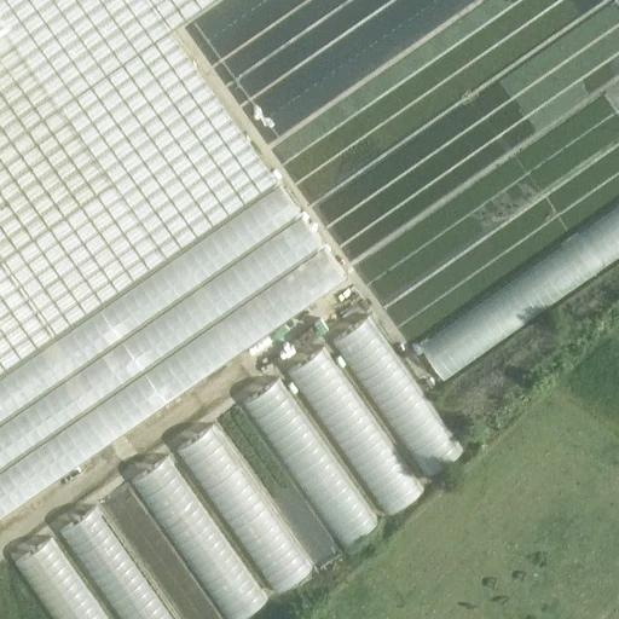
[(0,0),(0,521),(346,279),(171,29),(210,0),(0,0)]
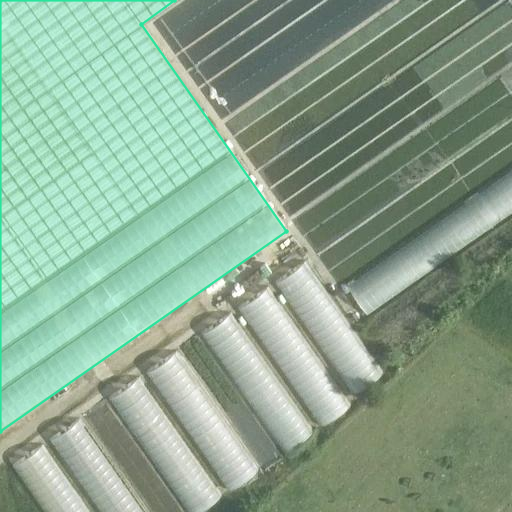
[(420,236),(346,283),(365,312),(471,245),(463,231),(469,227),(473,234),(511,208),(511,174),(419,233),(420,236)]
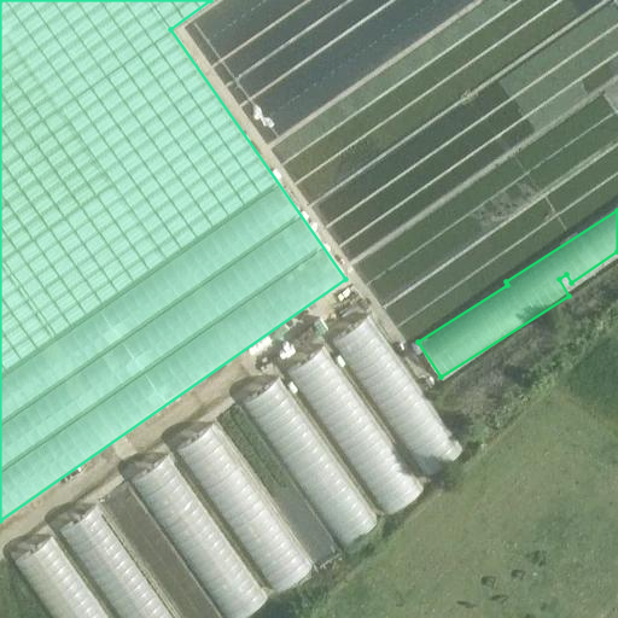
[(337,334),(420,477),(458,455),(374,313),(337,334)]
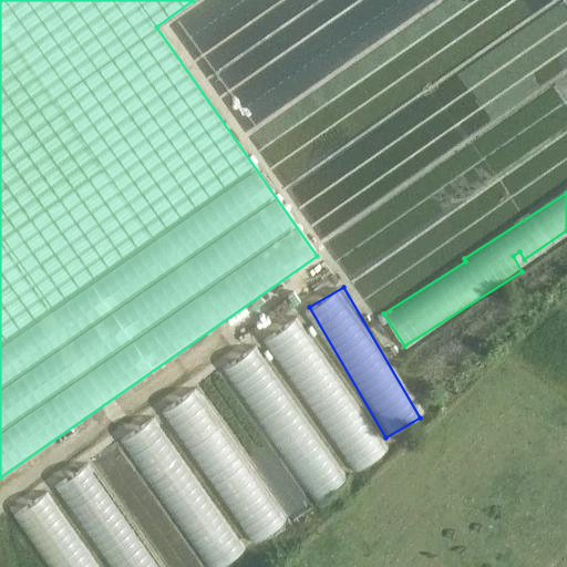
[(387,450),(298,318),(265,339),(354,472),(387,450)]
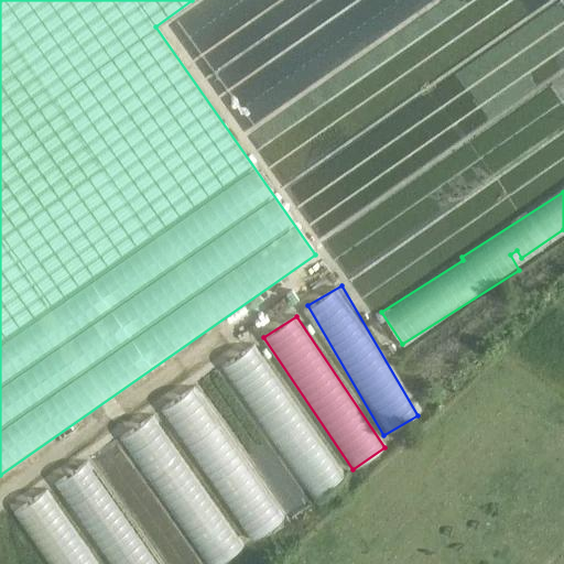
[(223,366),(307,500),(343,478),(258,344),(223,366)]
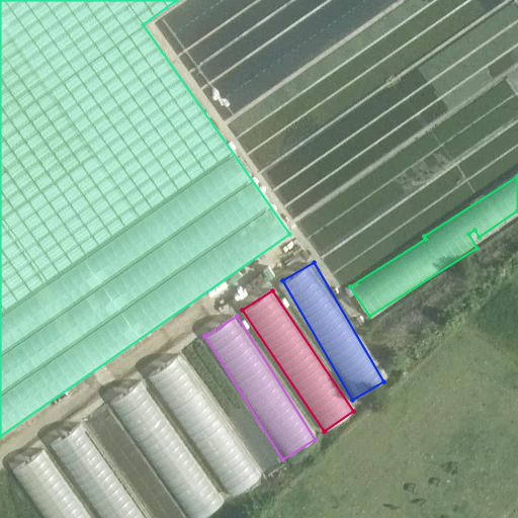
[(152,371),(229,499),(259,480),(182,353),(152,371)]
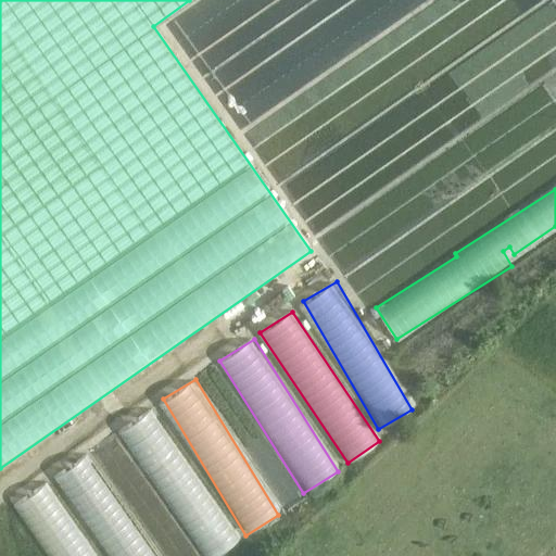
[(122,422),(8,503),(45,555),(111,555),(136,539),(146,553),(191,520),(122,422)]
